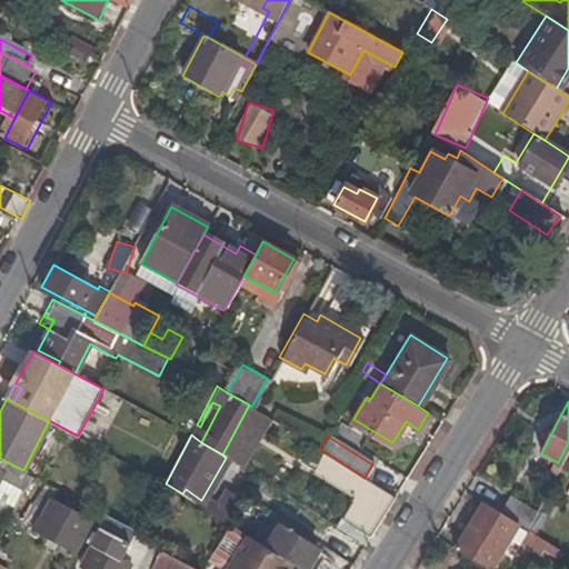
[(365,478),(332,457),(318,479),(349,499),(340,512),(369,530),(391,495),(365,478)]
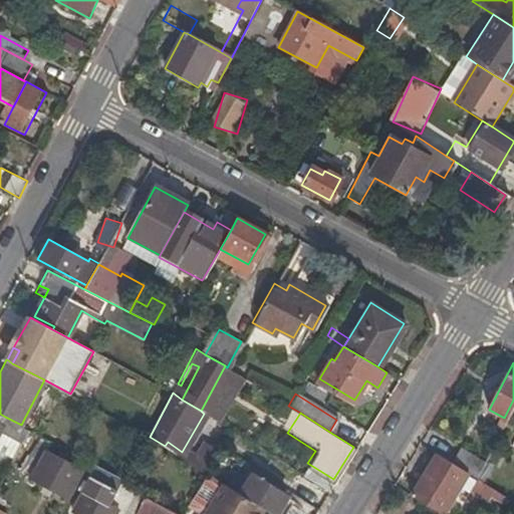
[(23,442),(29,430),(21,425),(13,421),(7,434),(23,442)]
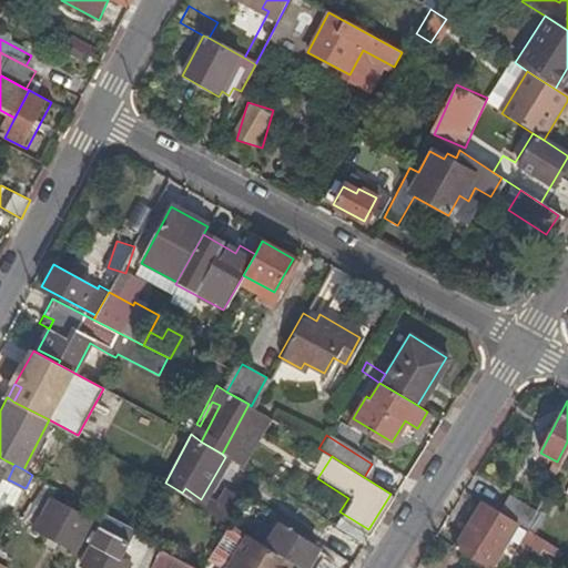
[(227,487),(212,511),(227,521),(243,497),(227,487)]
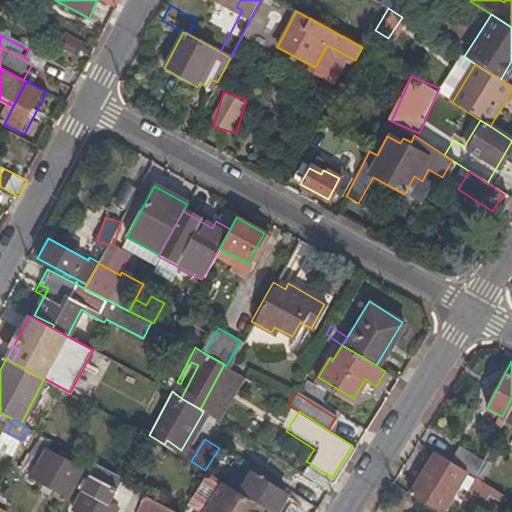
[(458,445),(450,460),(469,473),(473,475),(481,460),(458,445)]
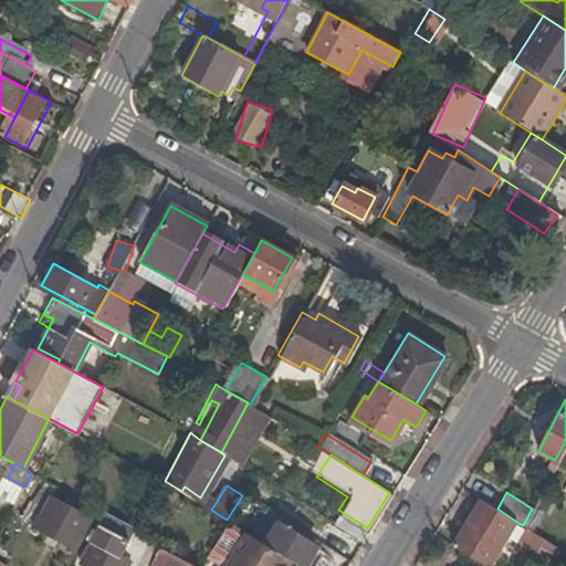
[(33,527),(76,551),(94,517),(51,494),(33,527)]
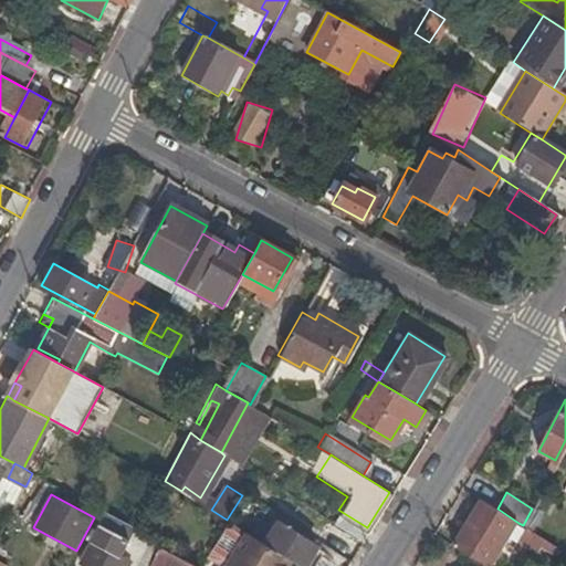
[(479,498),(449,545),(482,565),(490,565),(519,523),(498,509),(479,498)]
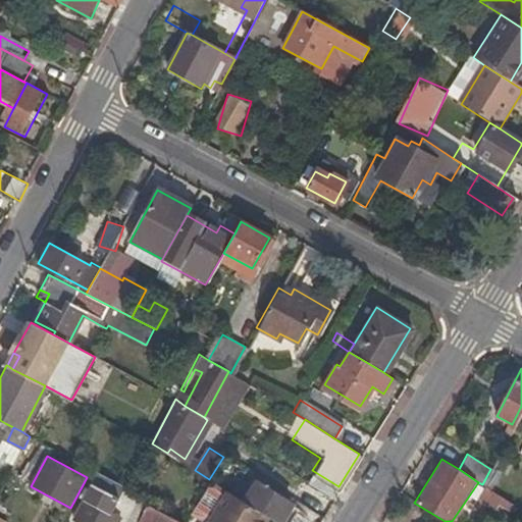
[(128,488),(94,470),(82,493),(89,498),(76,520),(79,521),(124,521),(139,496),(128,488)]
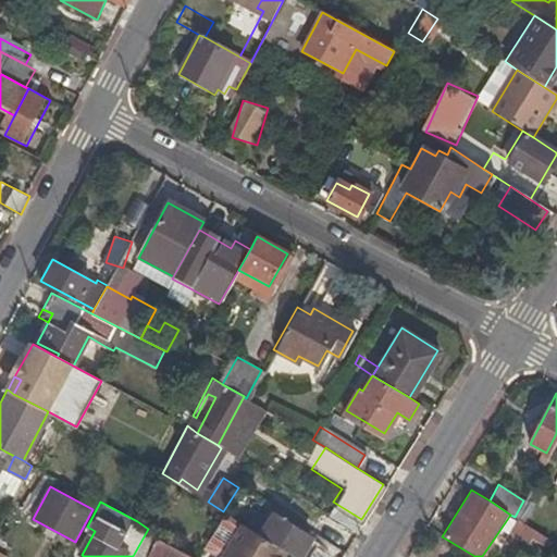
[(361,519),(333,502),(326,514),(354,531),(361,519)]
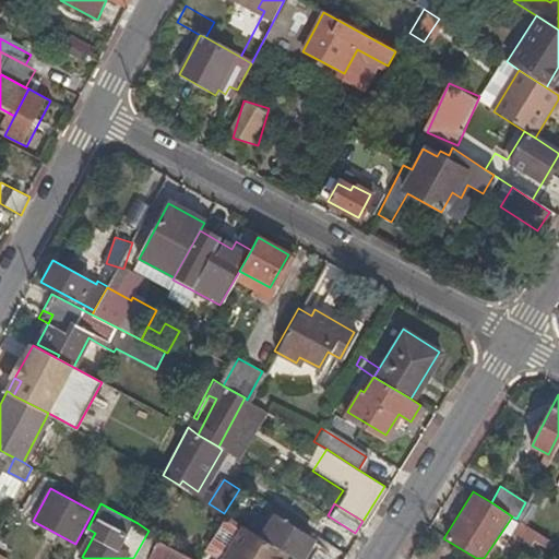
[(275,512),(260,536),(284,551),(295,558),(305,558),(316,543),(285,523),(287,519),(275,512)]
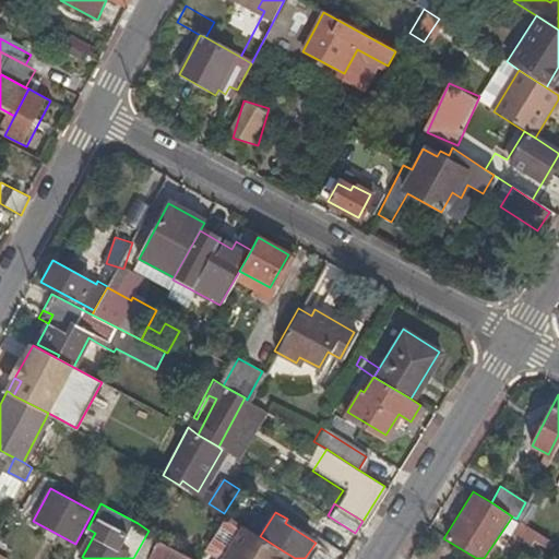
[(260,536),(242,525),(221,558),(278,558),(284,551),(260,536)]
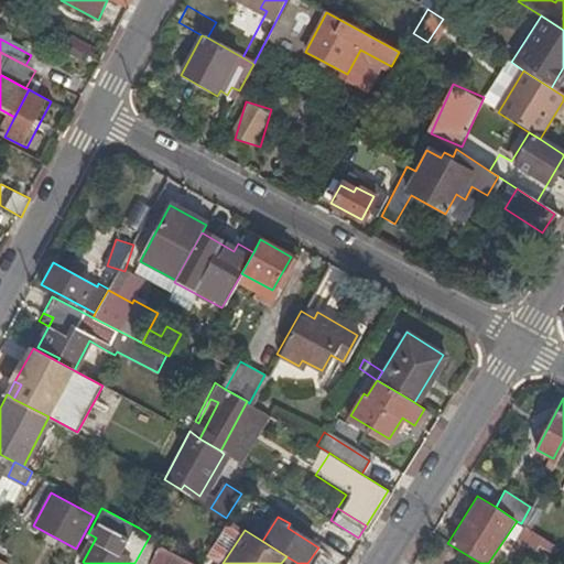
[(196,563),(150,535),(134,563),(196,563)]
